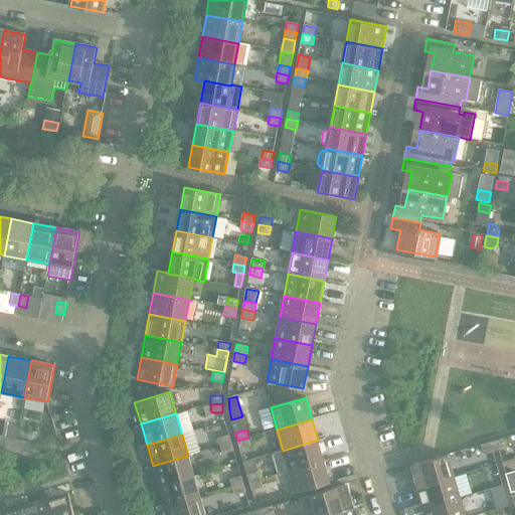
[(218,439),(220,447),(231,443),(229,435),(218,439)]
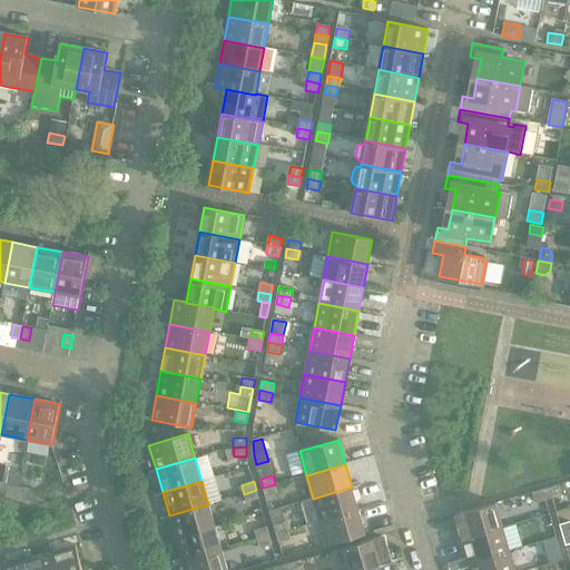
[(6,498),(15,499),(17,487),(8,484),(6,498)]
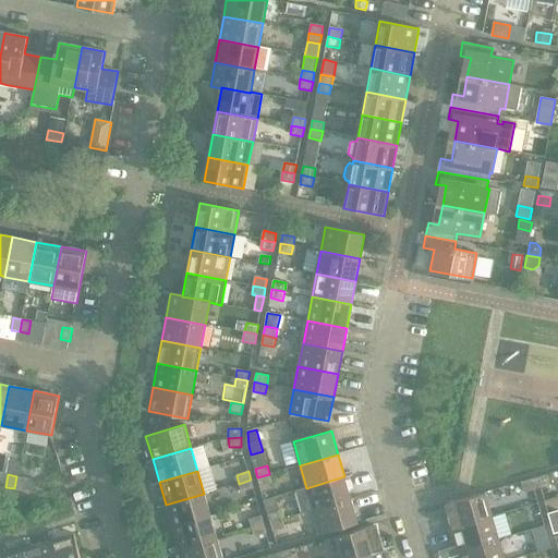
[(269,474),(257,477),(259,486),(271,483),(269,474)]
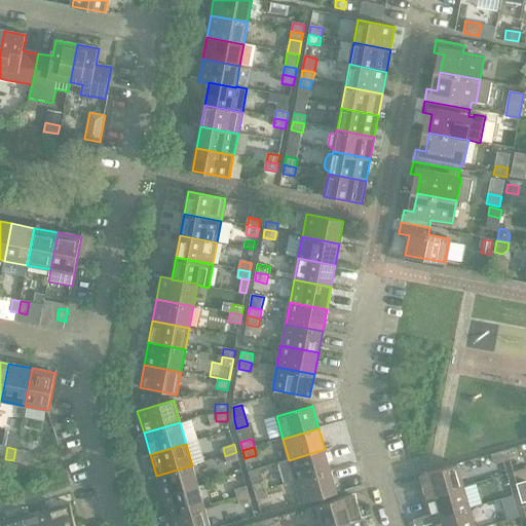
[(506,450),(510,459),(519,457),(517,447),(506,450)]
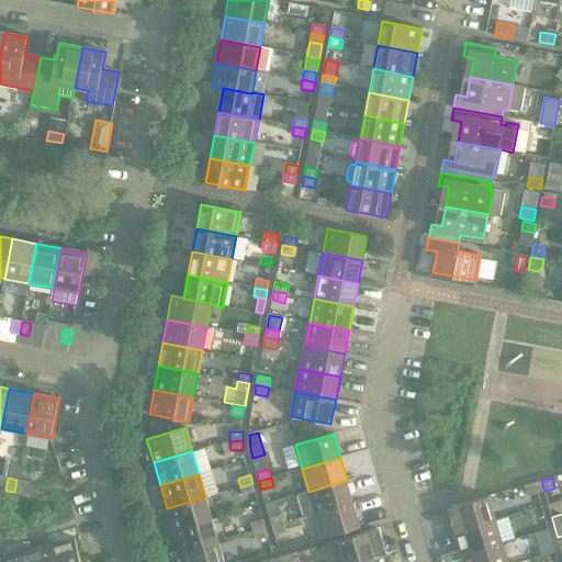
[(17,480),(14,492),(23,494),(25,482),(17,480)]
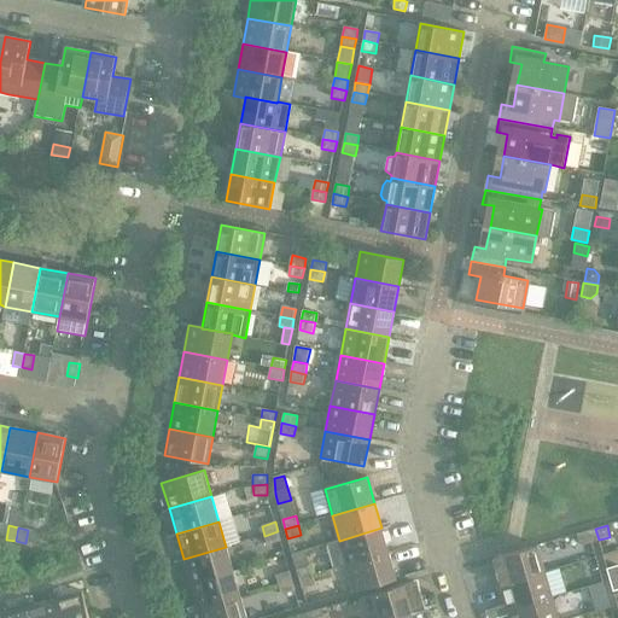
[(339,541),(327,543),(334,569),(347,565),(389,553),(382,528),(339,541)]
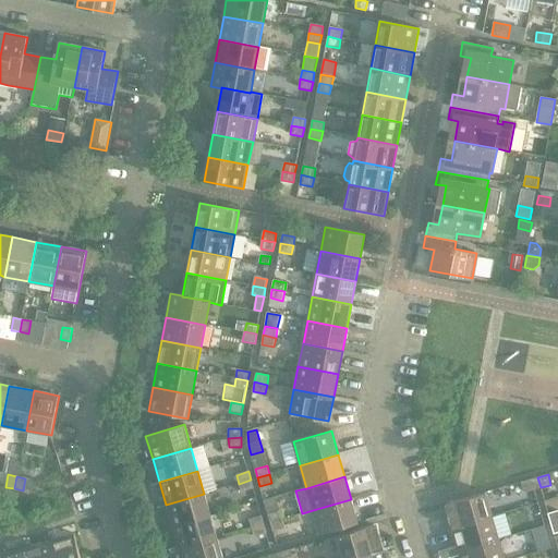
[(251,480),(239,484),(241,493),(254,488),(251,480)]
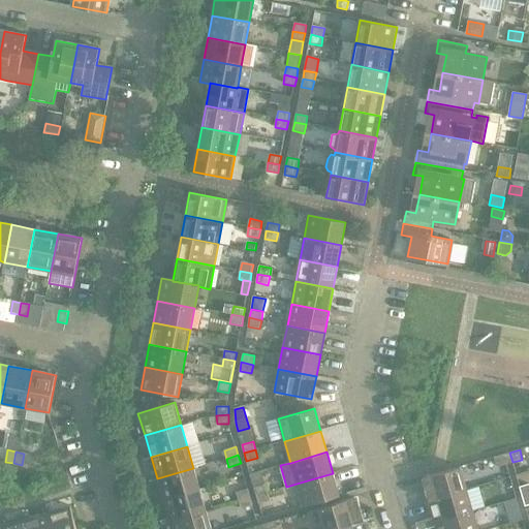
[(504,455),(494,457),(497,467),(506,464),(504,455)]
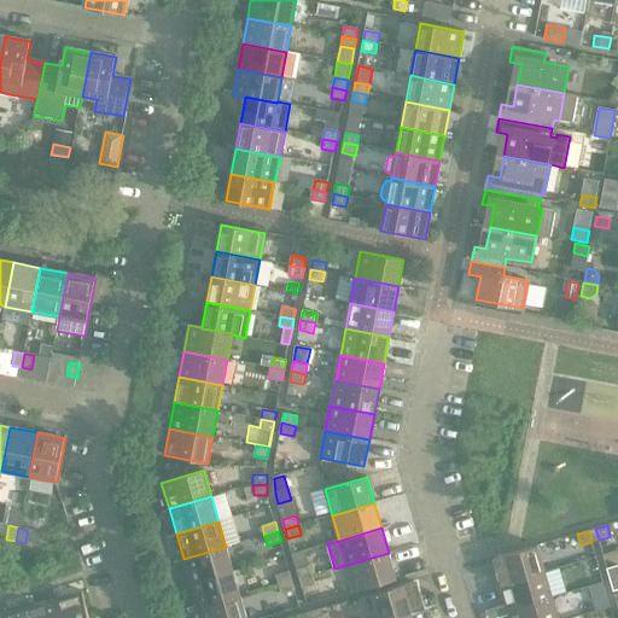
[(494,559),(501,586),(546,572),(538,546),(494,559)]
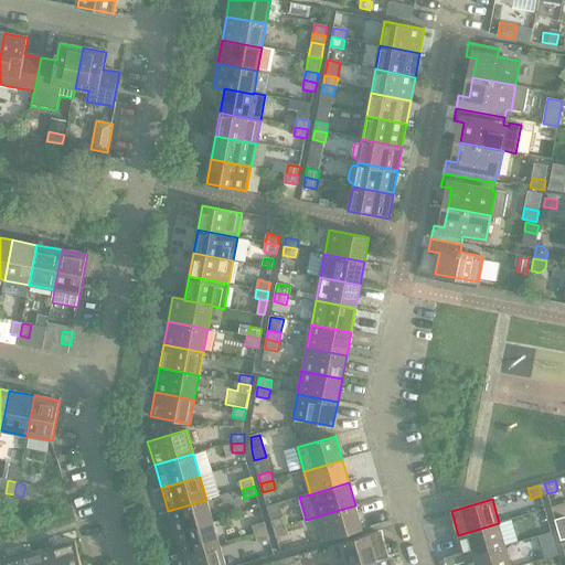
[(206,500),(168,511),(174,534),(213,522),(206,500)]
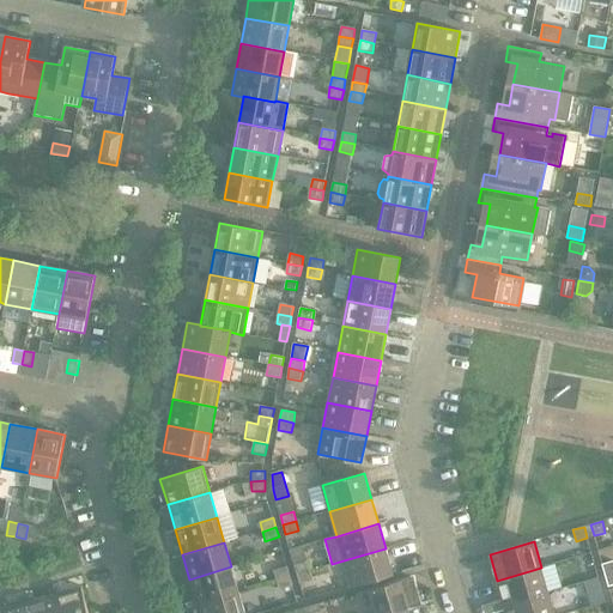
[(386,548),(344,560),(351,587),(394,575),(386,548)]
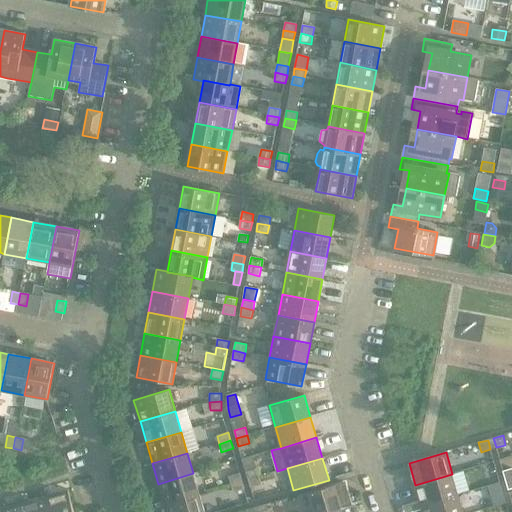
[(246,472),(248,480),(259,477),(257,469),(246,472)]
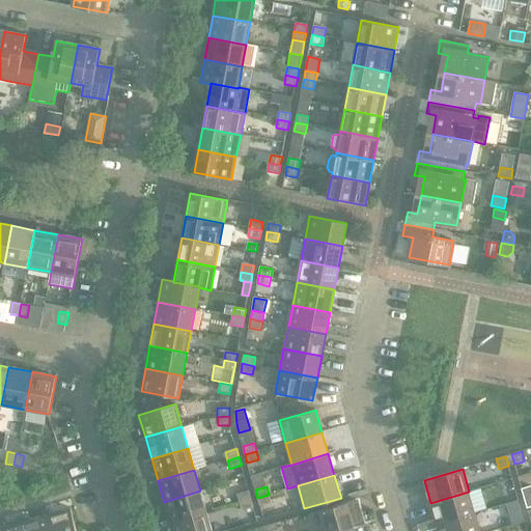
[(530,486),(522,490),(525,499),(530,496),(530,486)]
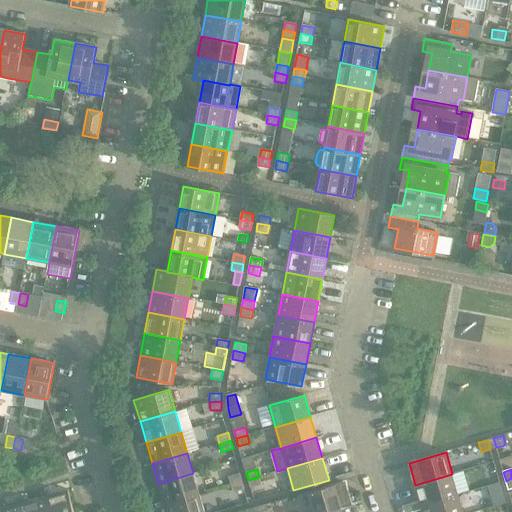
[(193,473),(158,484),(164,504),(199,494),(193,473)]
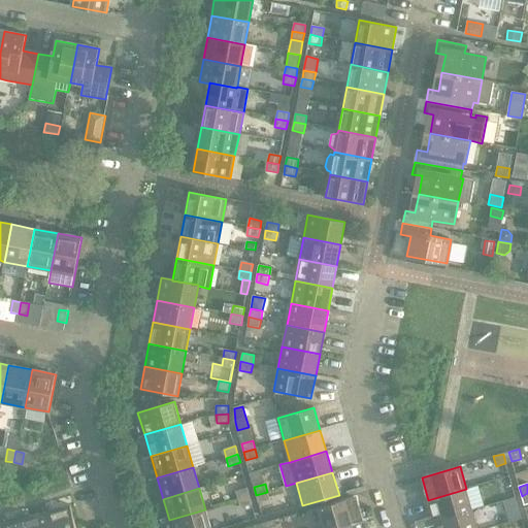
[(236,492),(238,500),(250,496),(248,488),(236,492)]
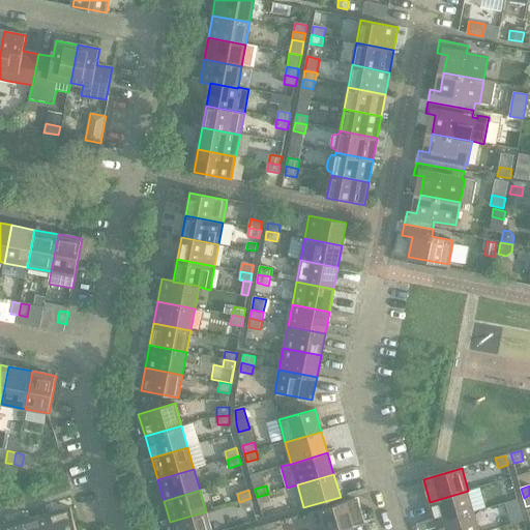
[(468,491),(430,502),(435,519),(438,518),(440,522),(474,512),(468,491)]
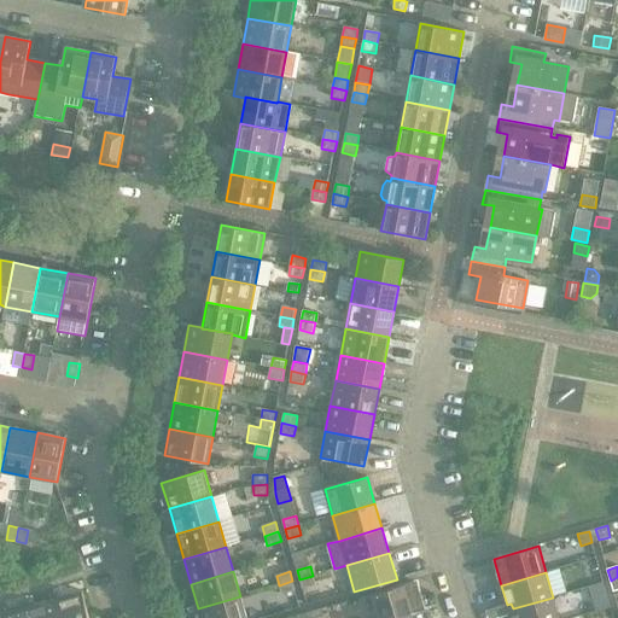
[(313,576),(299,579),(302,589),(315,586),(313,576)]
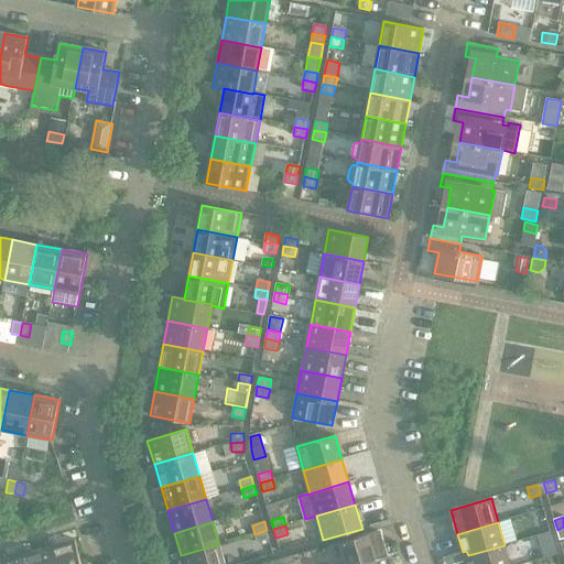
[(267,530),(255,534),(257,543),(270,540),(267,530)]
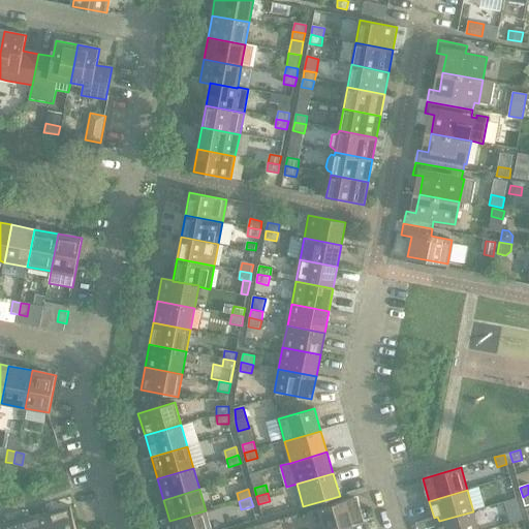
[(319,508),(324,528),(331,528),(364,520),(358,497),(319,508)]
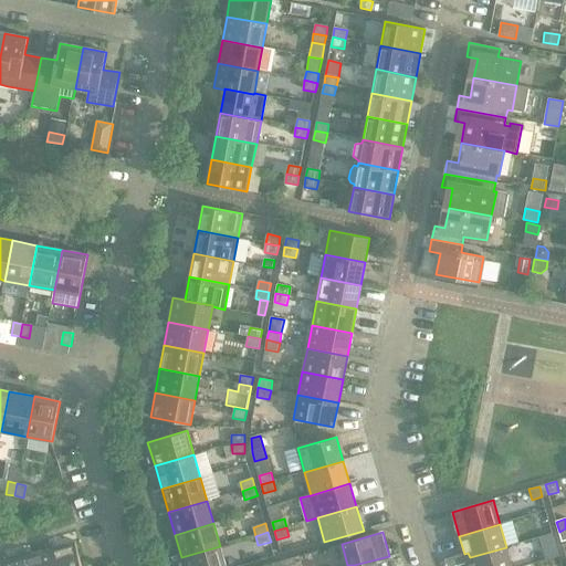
[(553,533),(541,537),(544,548),(556,545),(553,533)]
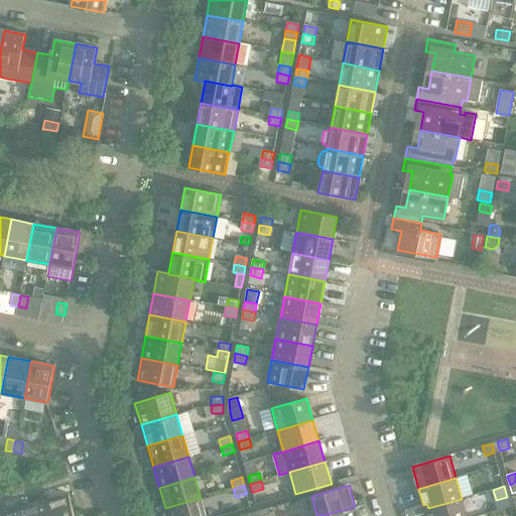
[(75,515),(69,494),(46,500),(50,515),(75,515)]
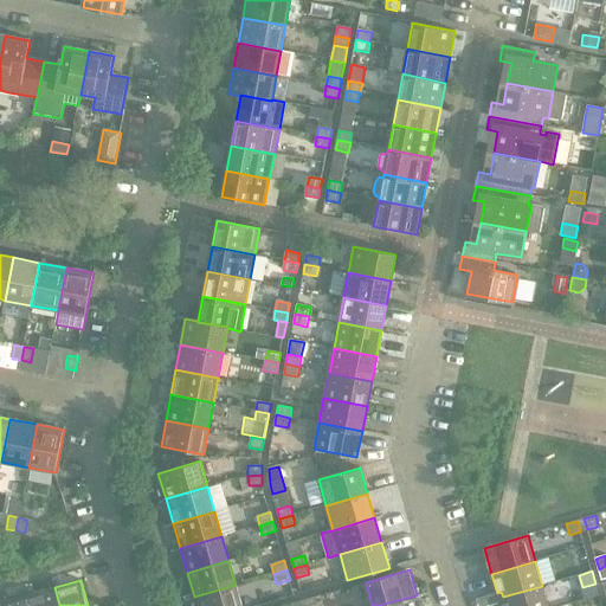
[(242,605),(236,585),(194,597),(197,605),(242,605)]
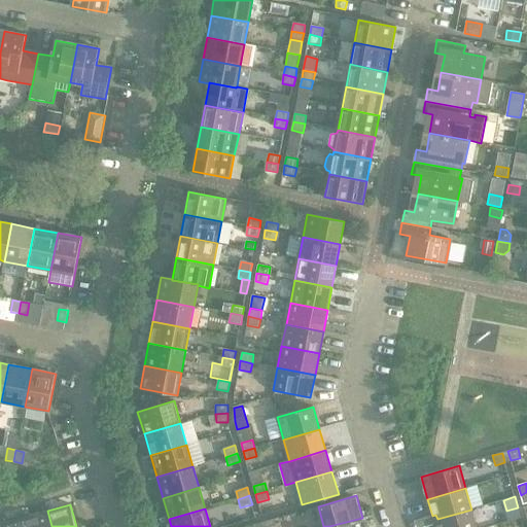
[(427,526),(434,524),(435,526),(477,526),(471,510),(437,519),(435,515),(432,516),(425,518),(427,526)]
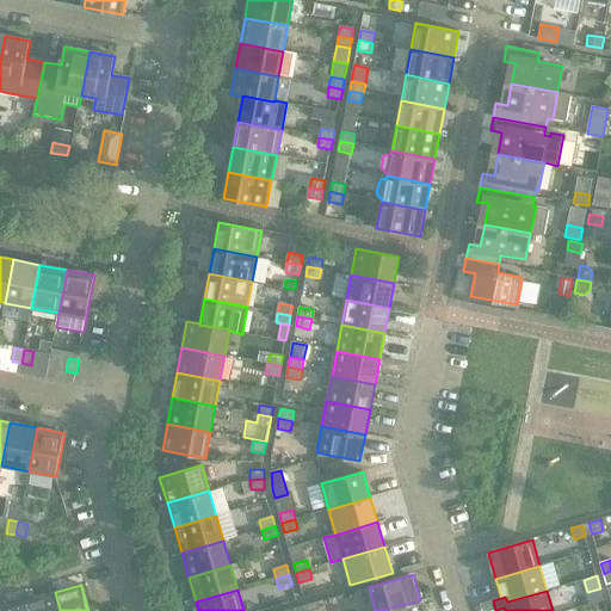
[(60,610),(55,592),(30,599),(34,610),(60,610)]
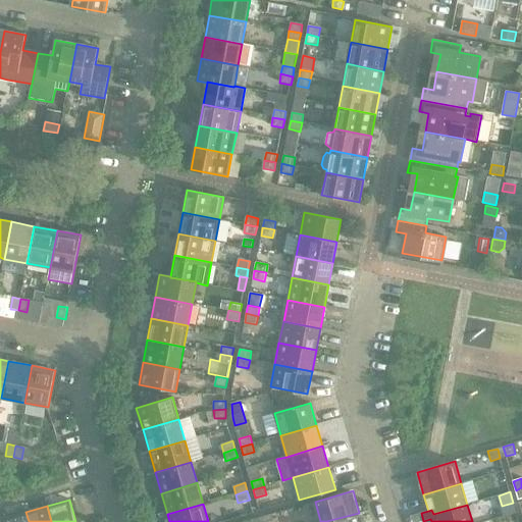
[(29,521),(25,512),(5,518),(5,521),(29,521)]
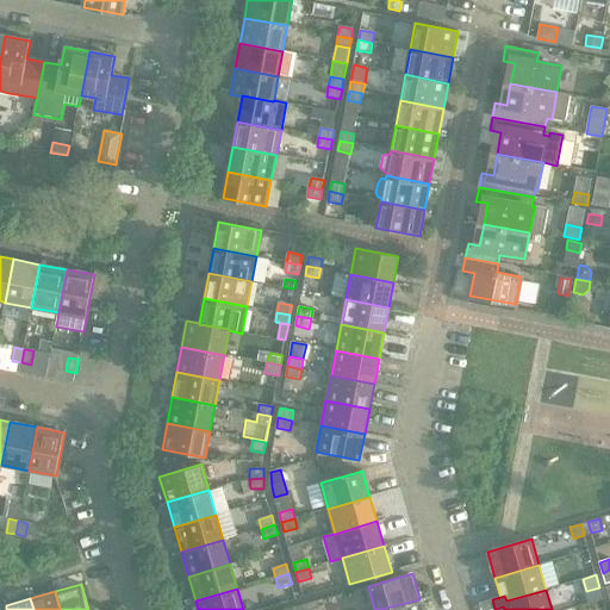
[(312,602),(313,609),(325,609),(323,599),(312,602)]
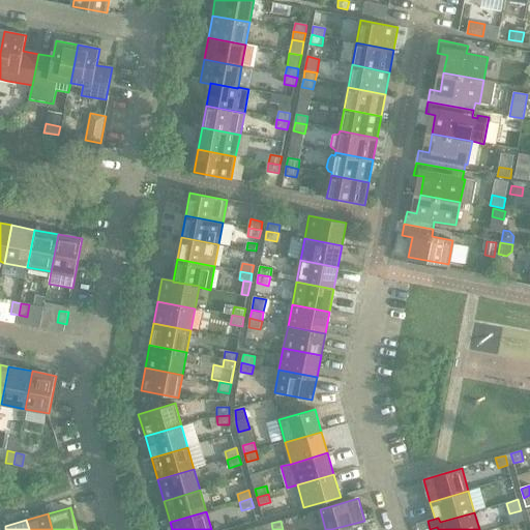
[(366,529),(364,521),(331,529),(366,529)]
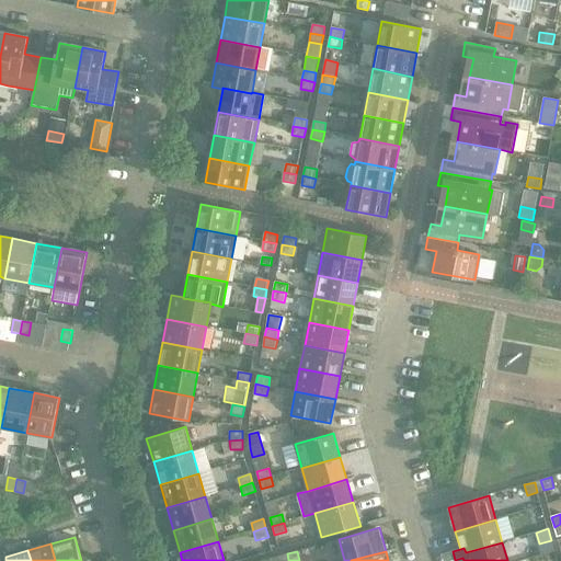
[(442,554),(443,560),(451,560),(455,560),(453,551),(442,554)]
